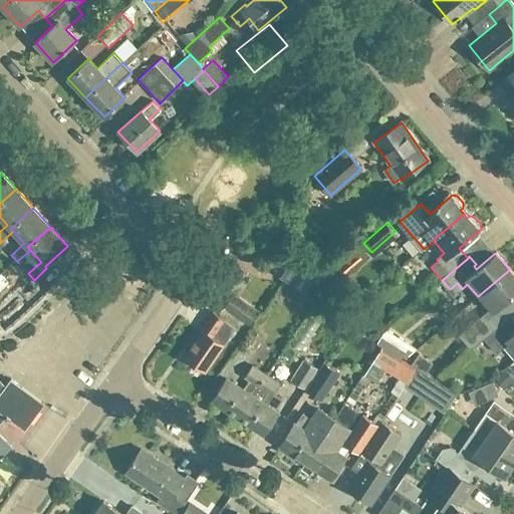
[(293,255),(280,275),(304,292),(318,270),(293,255)]
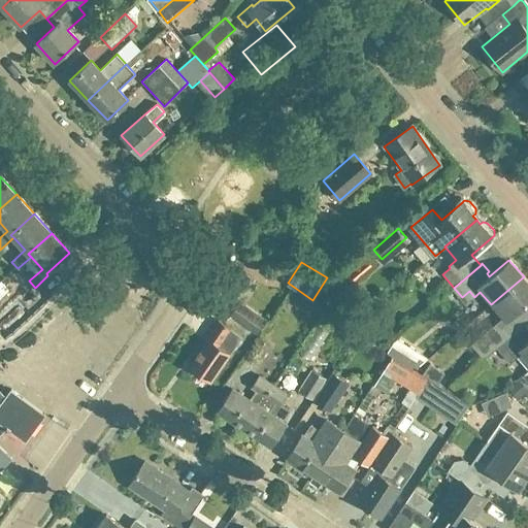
[(527,302),(527,282),(524,276),(491,304),(502,318),(471,344),(484,358),(496,348),(502,342),(502,343),(516,332),(517,331),(507,321),(527,302)]
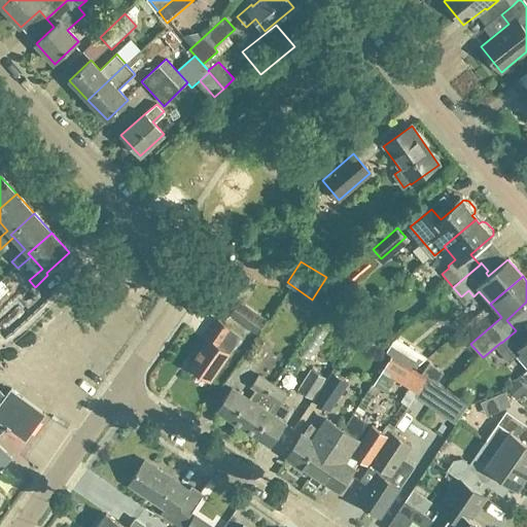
[(256,335),(266,321),(239,302),(230,315),(256,335)]
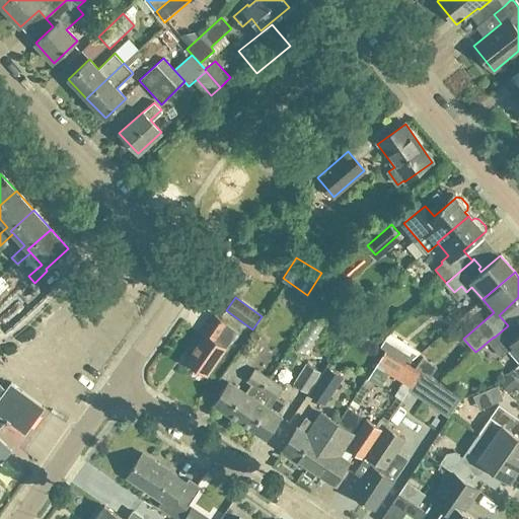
[(0,324),(5,329),(27,309),(18,299),(0,314),(0,324)]
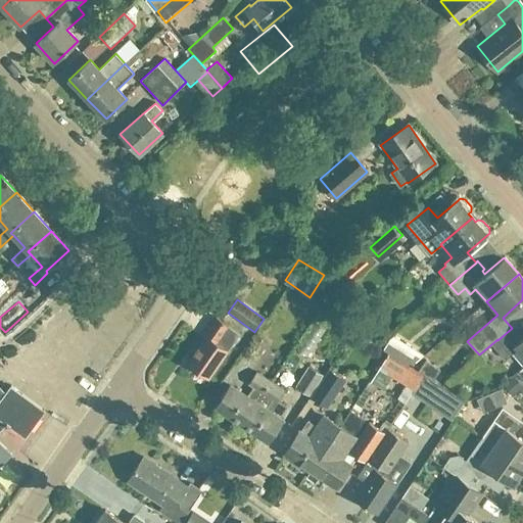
[(208,379),(240,334),(216,318),(203,335),(205,337),(187,364),(208,379)]
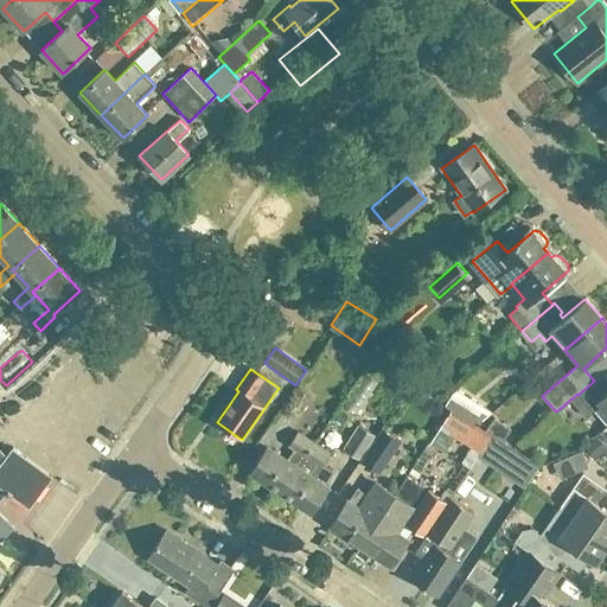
[(606,390),(604,394),(593,382),(577,395),(577,394),(570,400),(587,419),(600,407),(606,415),(606,390)]
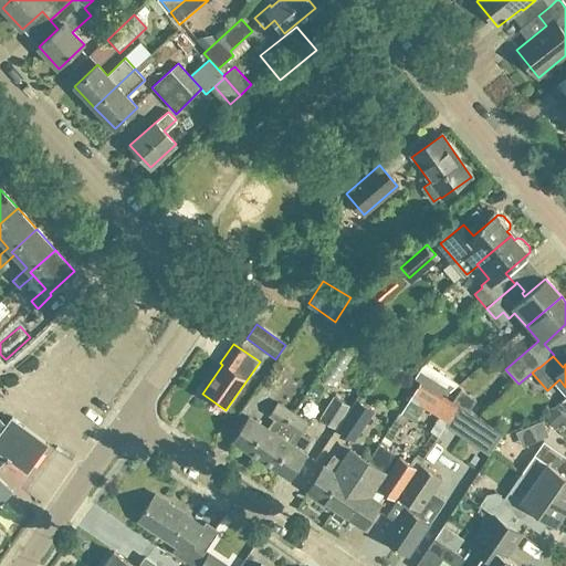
[(276,391),(290,371),(278,363),(263,383),(276,391)]
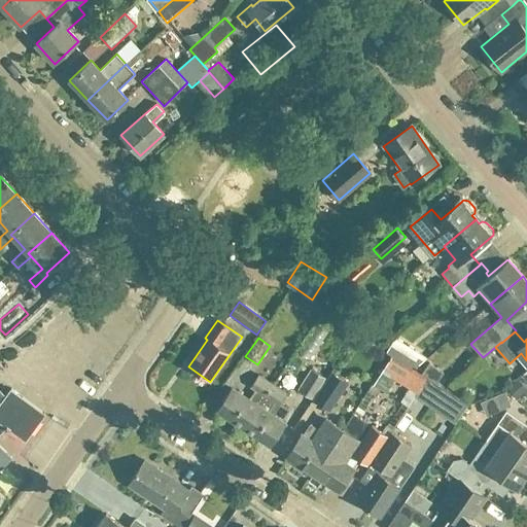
[(394,374),(420,389),(426,378),(390,356),(372,385),(383,391),(394,374)]
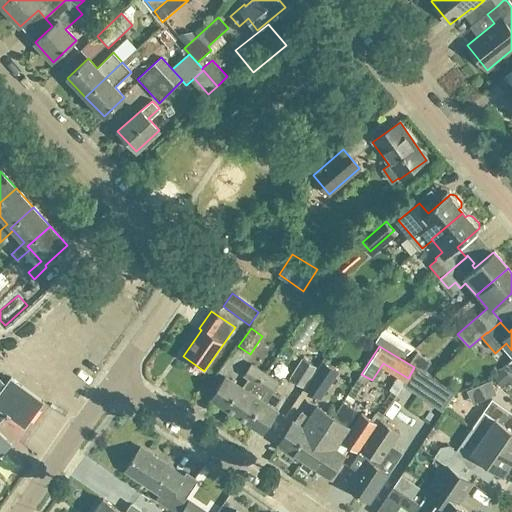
[(409,363),(423,373),(431,362),(416,352),(409,363)]
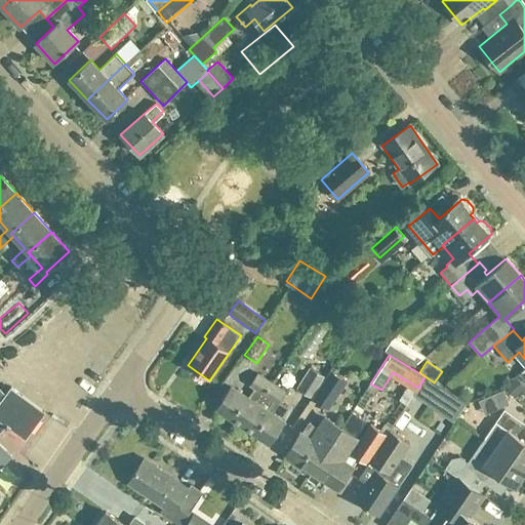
[(311,369),(297,389),(312,398),(324,377),(311,369)]
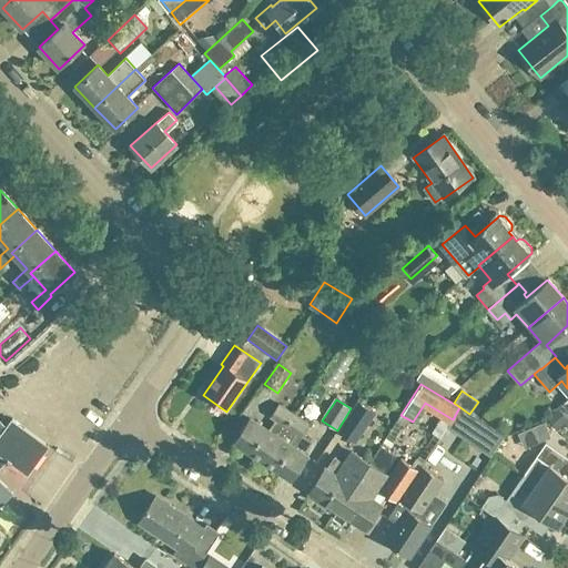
[(235,443),(263,462),(294,415),(279,404),(270,416),(276,421),(269,432),(251,419),(235,443)]
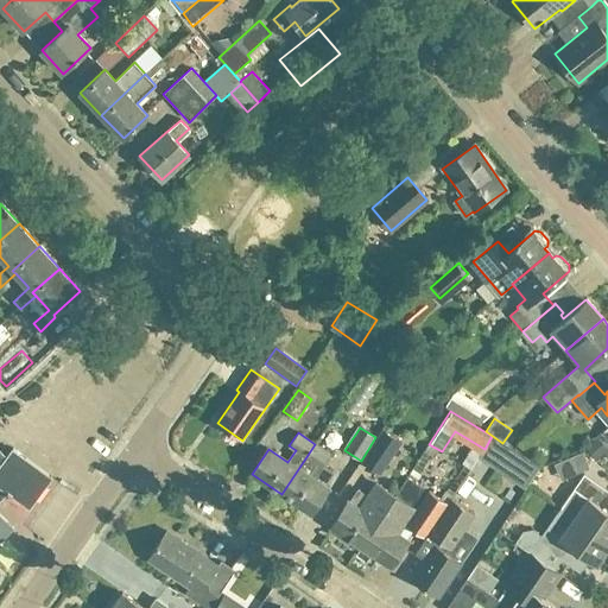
[(399,443),(384,432),(363,463),(380,473),(399,443)]
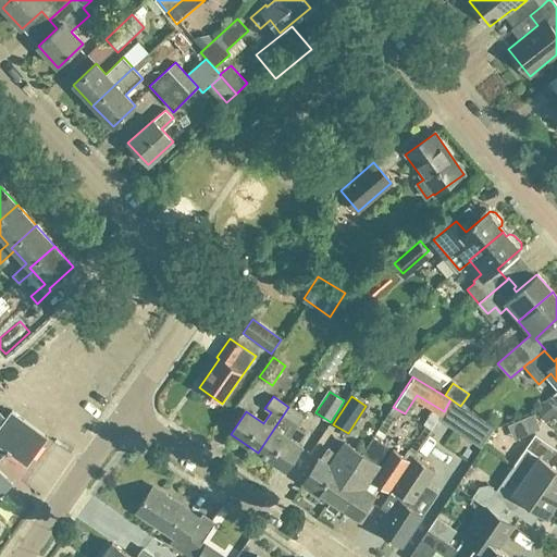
[(288,407),(258,453),(285,471),(300,447),(297,445),(305,433),(296,428),(304,417),(288,407)]
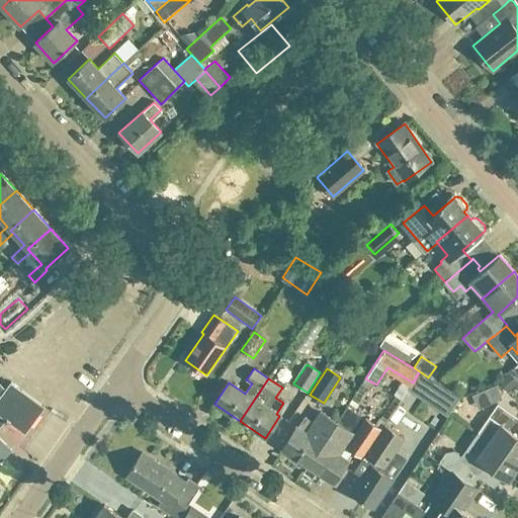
[(0,382),(0,460),(11,450),(0,439),(0,425),(5,421),(9,424),(10,422),(23,432),(23,433),(24,433),(44,407),(44,406),(42,406),(11,383),(11,382),(6,389),(0,382)]
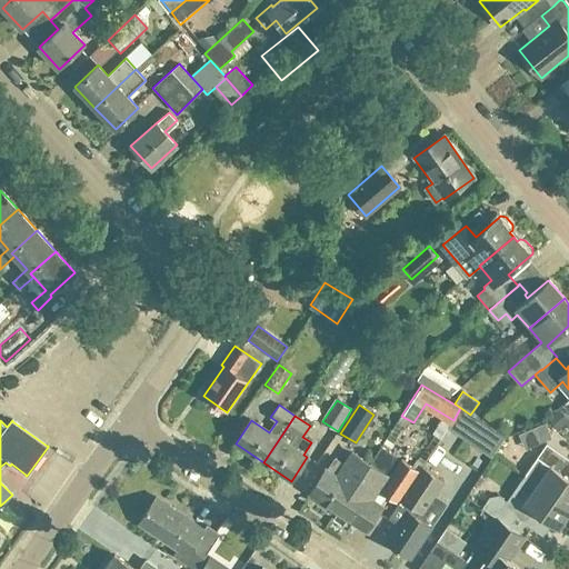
[(523,476),(568,507),(568,479),(560,473),(568,460),(546,445),(523,476)]
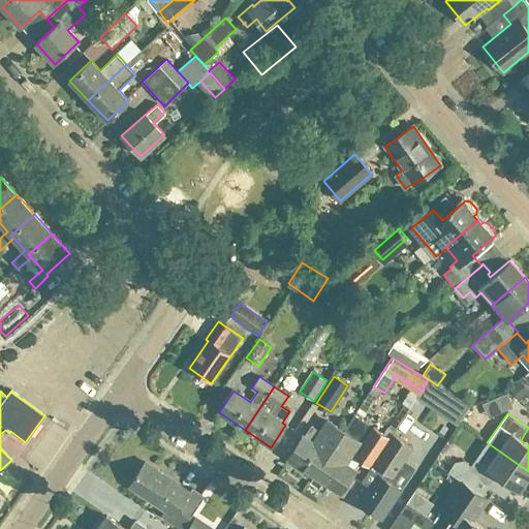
[(343,432),(314,475),(341,493),(355,471),(344,464),(359,440),(369,424),(354,414),(343,431),(343,432)]
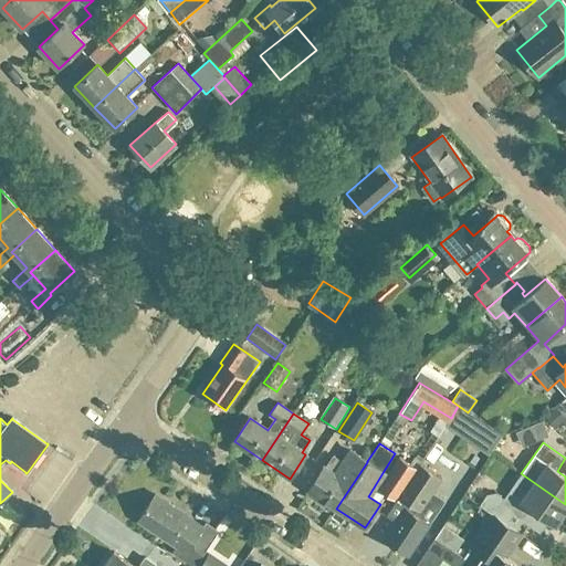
[(352,451),(343,464),(336,474),(324,467),(308,491),(336,509),(367,462),(367,461),(352,451)]
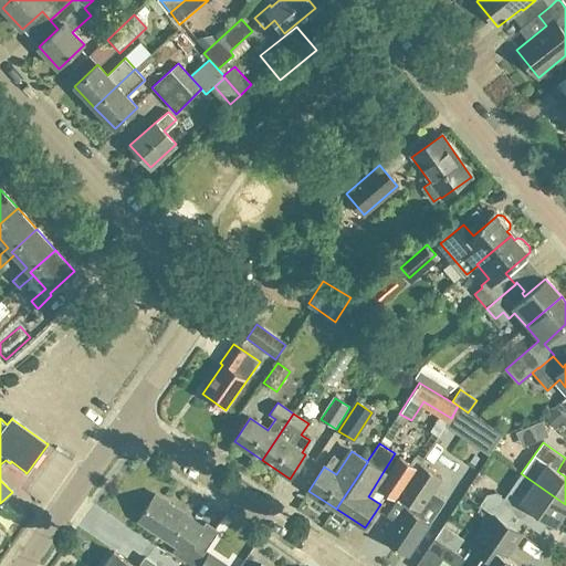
[(396,499),(398,496),(416,469),(399,458),(379,488),(396,499)]
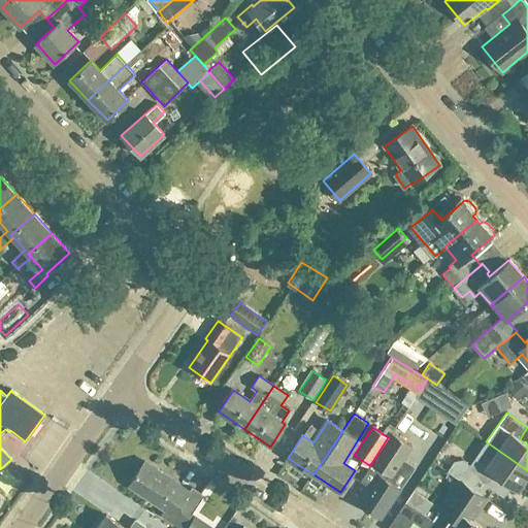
[(388,437),(371,463),(380,469),(357,503),(381,519),(401,489),(390,481),(413,447),(392,433),(389,437),(388,437)]
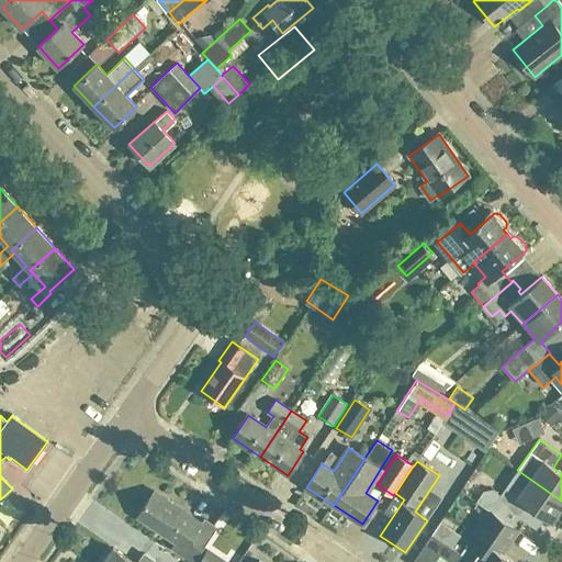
[(551,520),(561,504),(561,501),(517,470),(496,502),(502,506),(496,515),(513,526),(527,505),(551,520)]
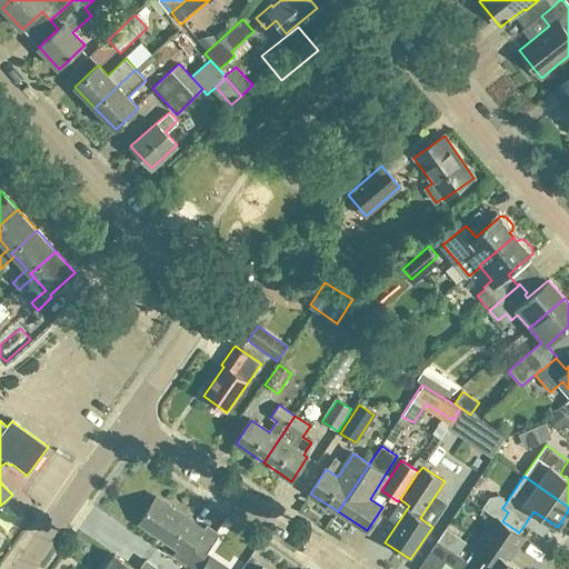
[(195,545),(205,530),(156,498),(139,523),(178,549),(173,556),(193,568),(196,568),(203,558),(196,552),(195,545)]
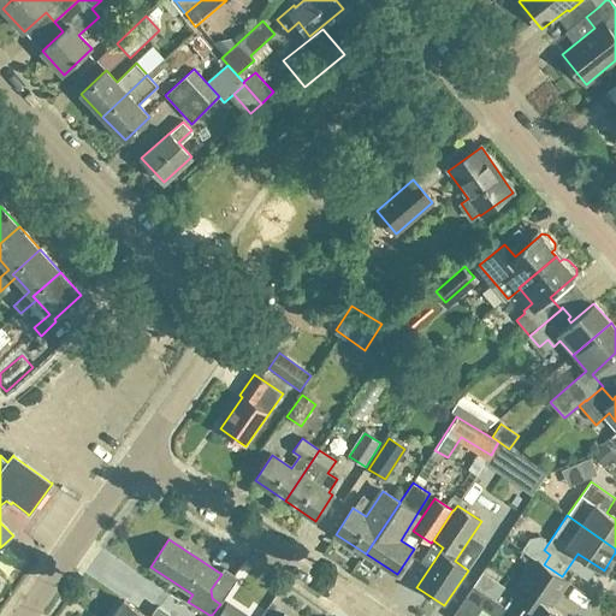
[(501,551),(478,584),(503,600),(525,569),(501,551)]
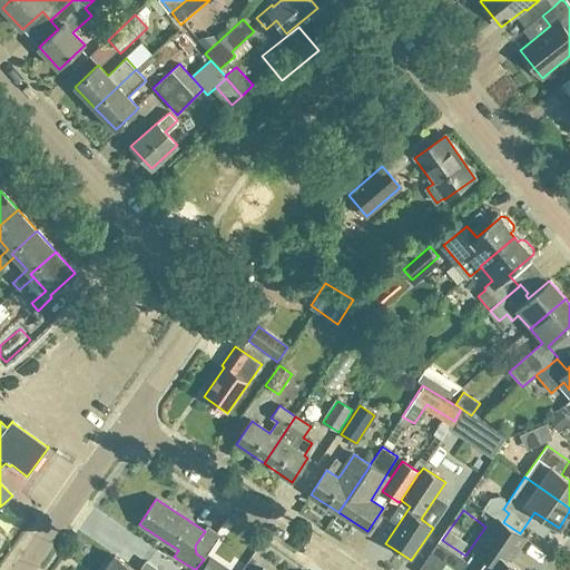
[(524,537),(520,533),(503,522),(497,518),(474,550),(475,551),(468,562),(479,569),(522,569),(509,560),(517,548),(524,537)]
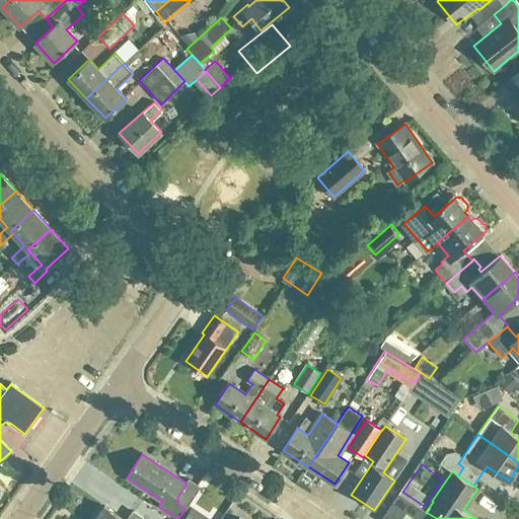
[(436,518),(426,512),(425,513),(398,495),(381,518),(401,518),(406,512),(417,518),(436,518)]
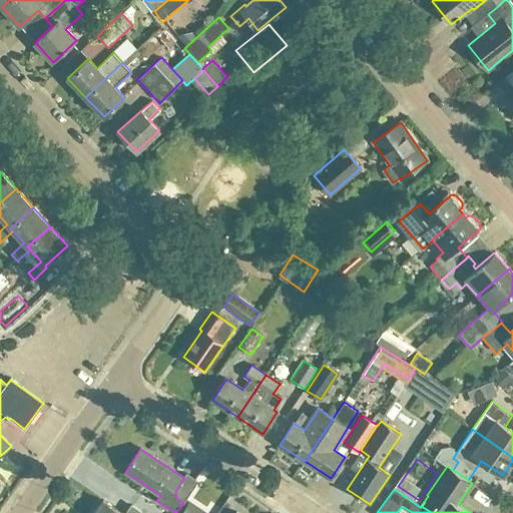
[(94,512),(128,512),(127,512),(126,512),(121,512),(103,500),(94,512)]
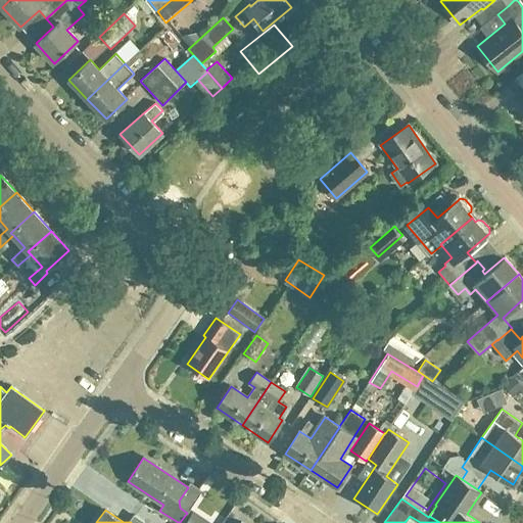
[(184,522),(212,522),(193,510),(184,522)]
